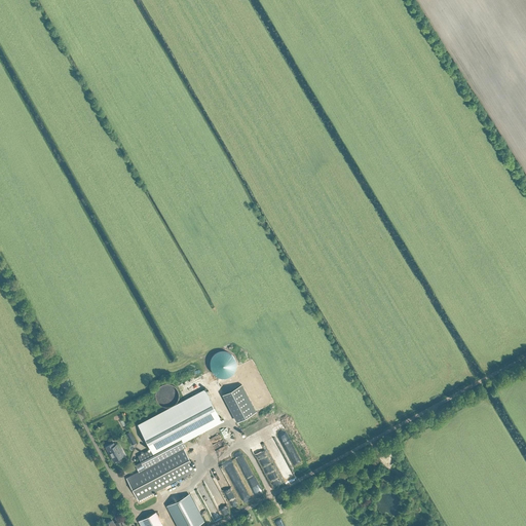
[(211,360),(210,364),(211,368),(213,371),(215,374),(218,375),(222,376),(225,376),(228,376),(231,374),(233,372),(235,369),(236,366),(236,362),(235,358),(233,354),(230,351),(226,350),(222,350),(218,351),(215,353),(212,357),(211,360)]
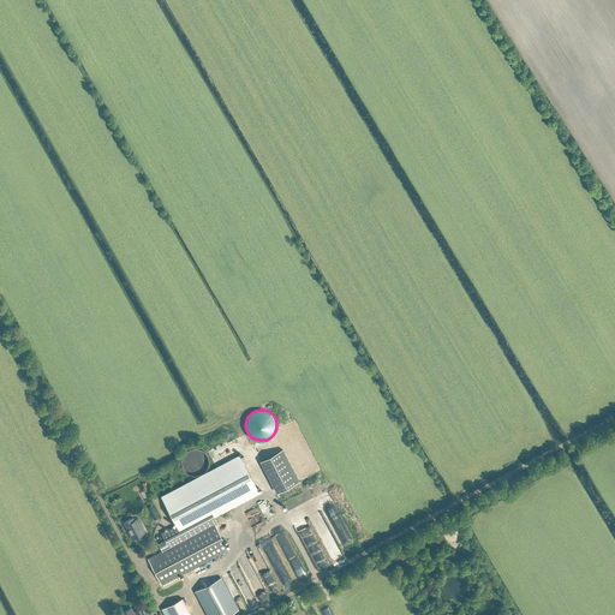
[(162,550),(148,557),(162,584),(228,550),(215,524),(218,523),(213,513),(258,490),(232,441),(156,482),(177,523),(161,532),(165,538),(157,542),(162,550)]
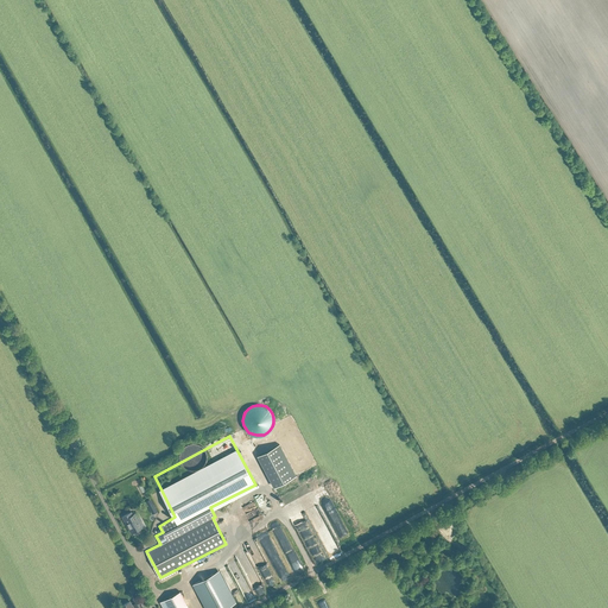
[(279,443),(258,455),(274,486),(296,475),(279,443)]
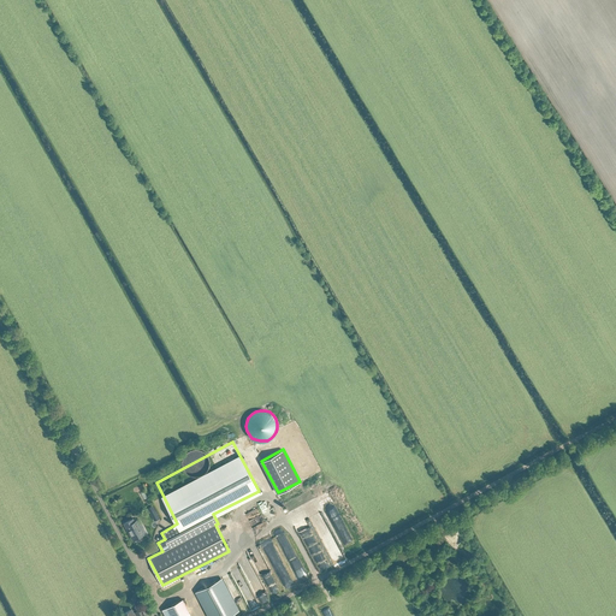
[(259,507),(247,513),(255,531),(267,523),(259,507)]
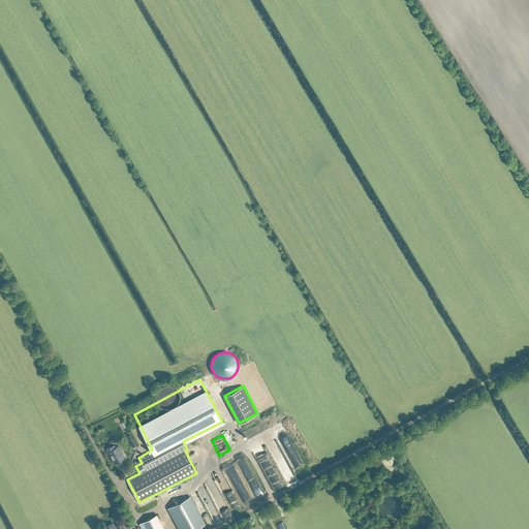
[(115,447),(114,444),(106,448),(110,456),(114,463),(124,458),(124,457),(125,456),(123,454),(119,445),(115,447)]
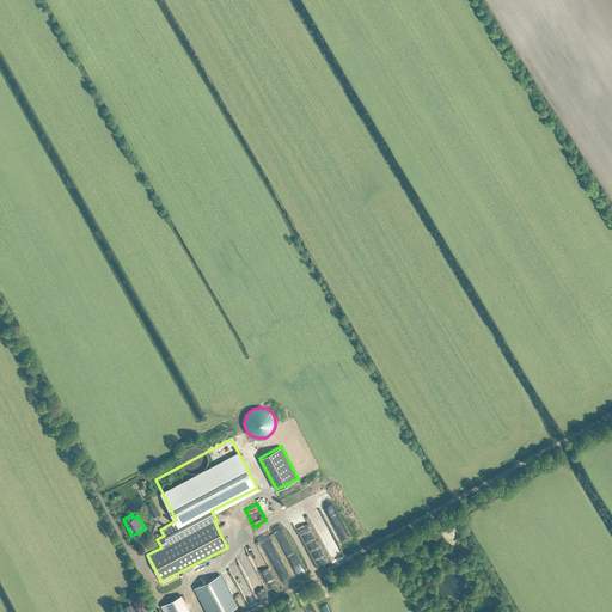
[(307,540),(319,565),(329,561),(317,536),(307,540)]
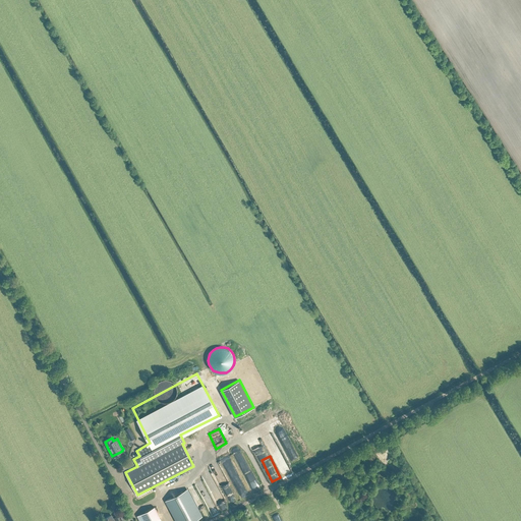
[(225,484),(228,483),(223,472),(217,474),(222,486),(226,485),(225,484)]
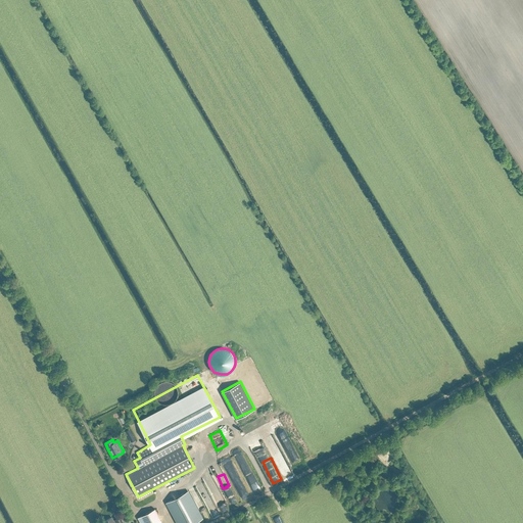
[(187,490),(165,502),(177,522),(192,522),(202,518),(187,490)]
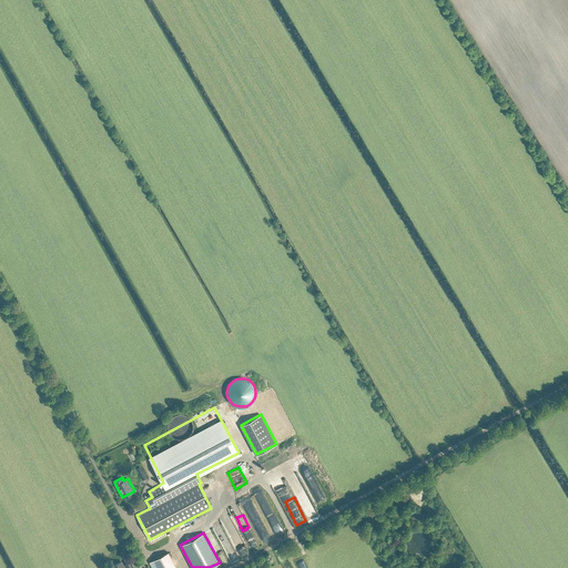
[(152,567),(156,567),(172,559),(168,551),(149,561),(152,567)]
